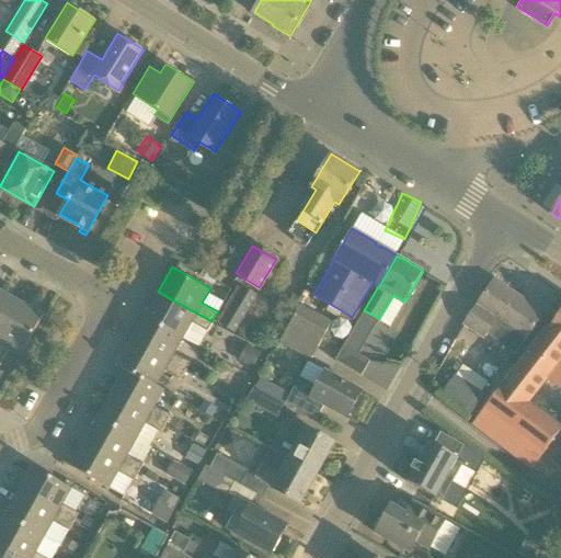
[(487,332),(496,339),(507,322),(502,319),(507,310),(518,295),(494,279),(465,322),(483,336),(487,332)]
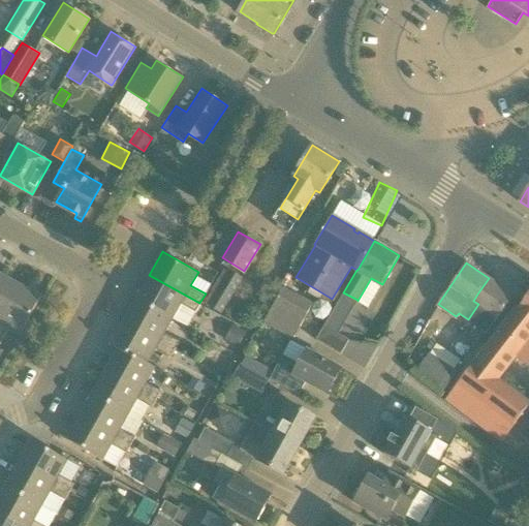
[(222,312),(243,276),(236,273),(235,274),(227,270),(224,269),(205,302),(222,312)]
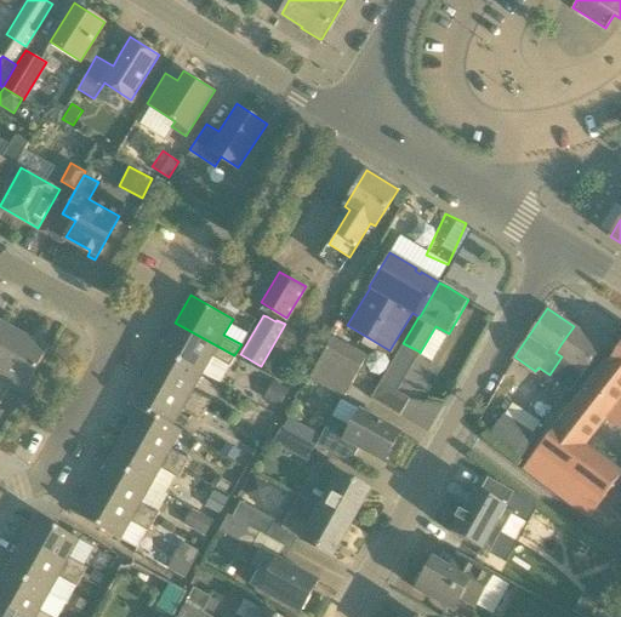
[(3,320),(0,324),(0,378),(26,333),(3,320)]
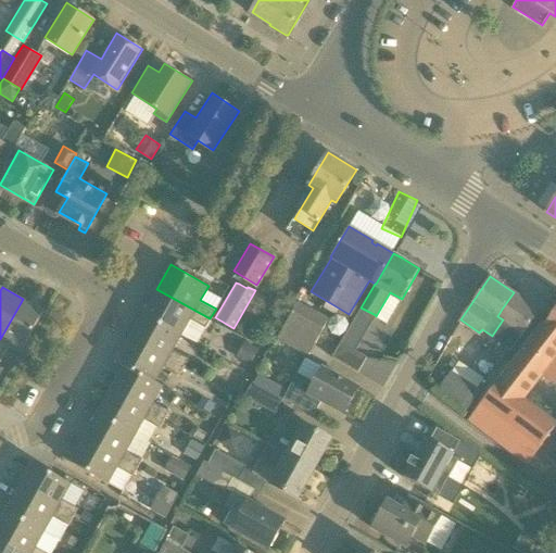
[(143,313),(181,334),(190,317),(205,326),(209,321),(210,318),(156,289),(149,303),(143,313)]
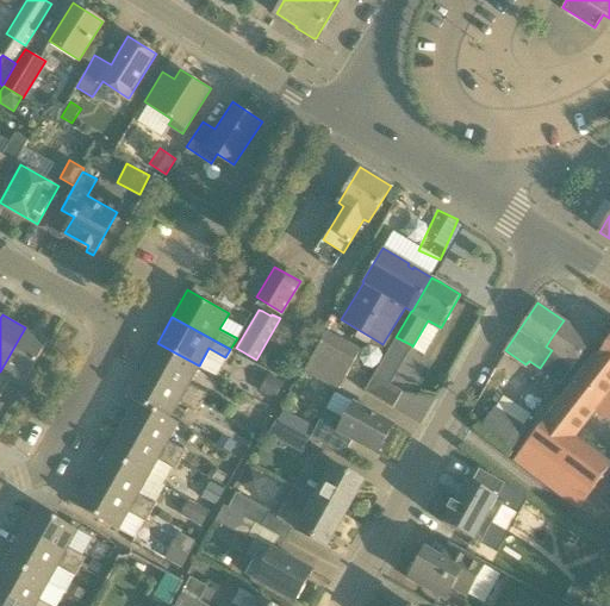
[(540,368),(560,382),(590,339),(564,320),(552,337),(546,347),(552,350),(540,368)]
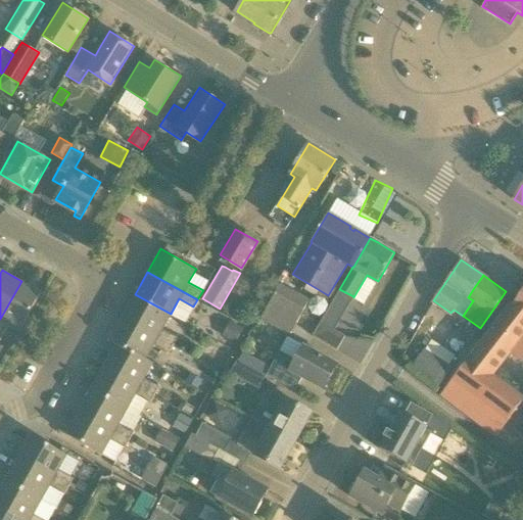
[(21,281),(0,319),(0,338),(8,324),(19,329),(41,292),(21,281)]
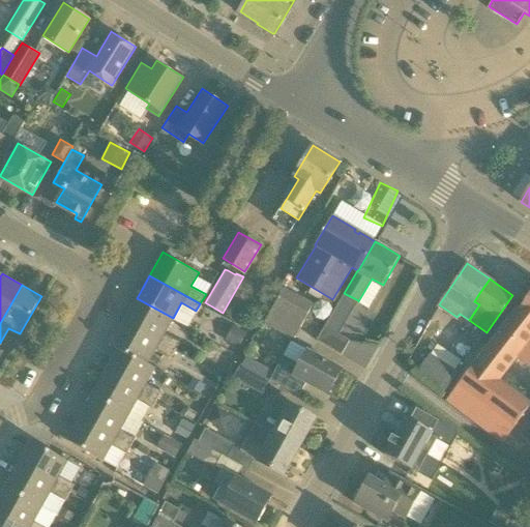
[(285,287),(275,301),(303,319),(313,304),(285,287)]
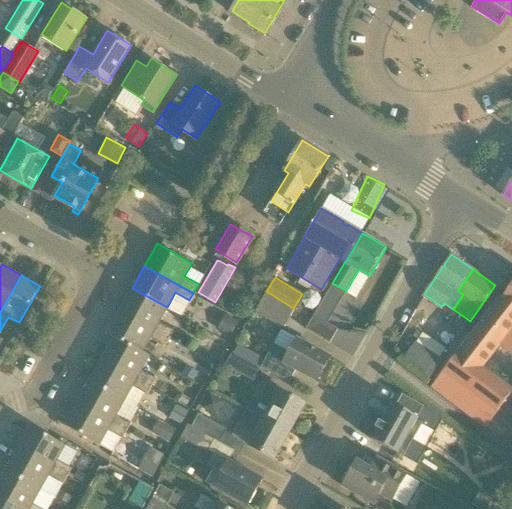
[(500,294),(459,348),(460,348),(482,365),(499,344),(511,353),(511,352),(511,284),(504,297),(500,294)]
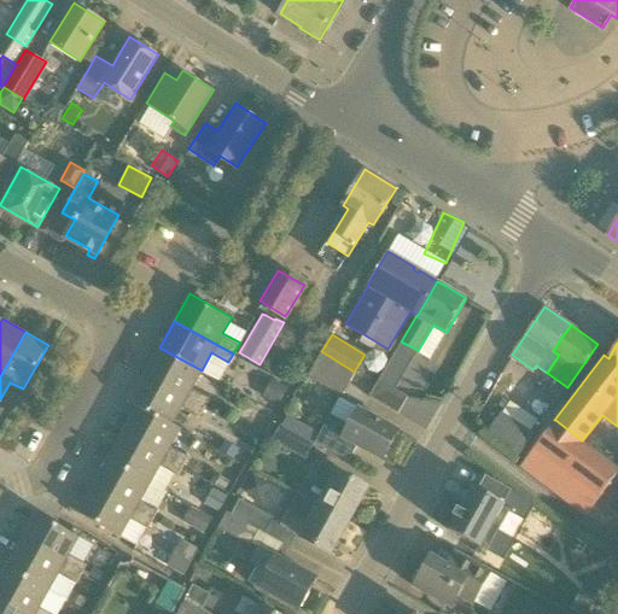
[(202,370),(159,348),(144,374),(204,408),(209,398),(192,389),(202,370)]
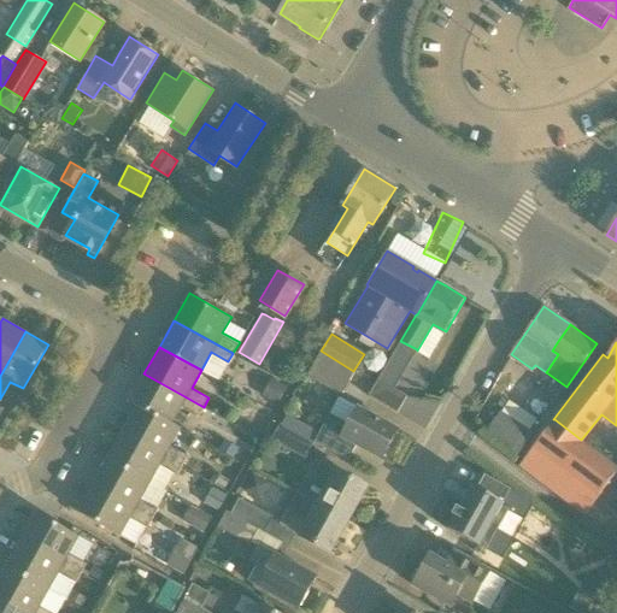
[(311,366),(309,371),(311,373),(341,392),(350,376),(353,371),(321,351),(315,360),(311,366)]
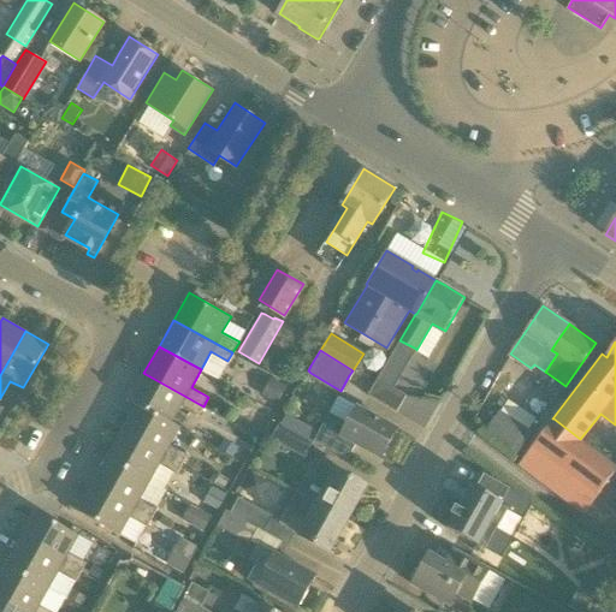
[(136,387),(129,400),(137,404),(178,428),(181,425),(172,420),(181,405),(199,415),(200,414),(203,406),(143,373),(136,387)]
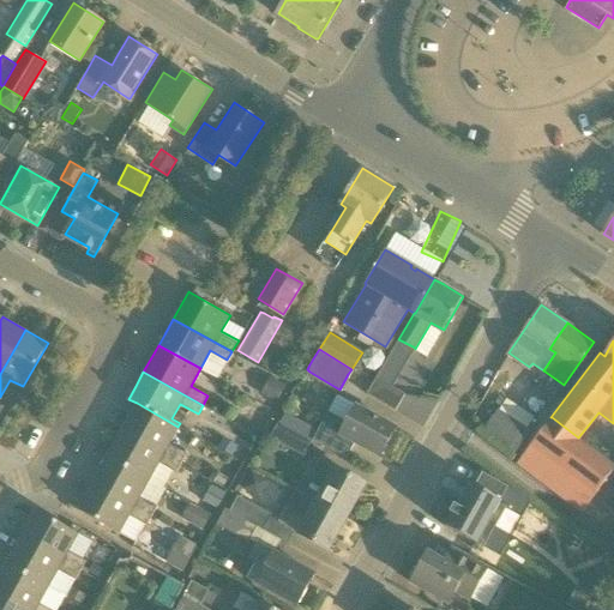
[(271,374),(263,392),(276,400),(286,381),(271,374)]
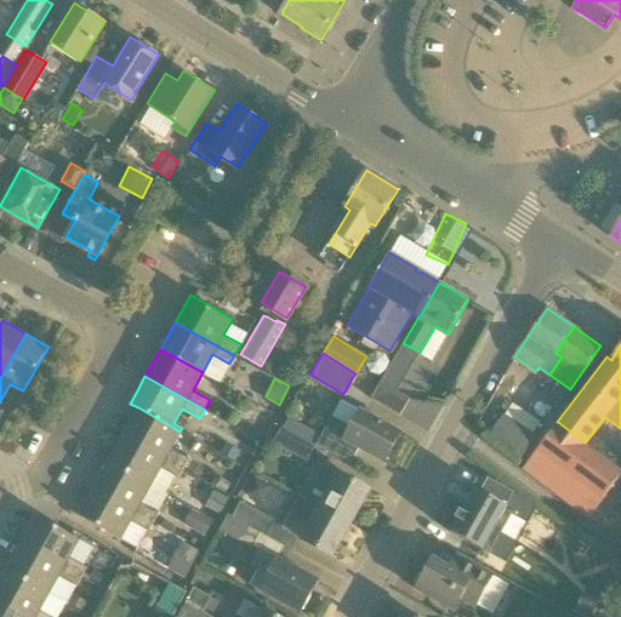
[(381,380),(371,396),(400,413),(410,396),(381,380)]
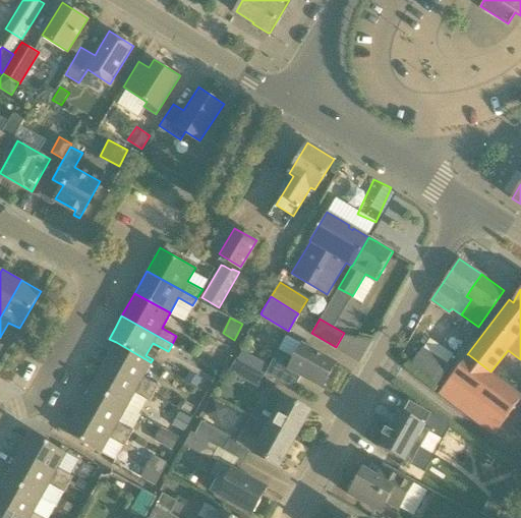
[(116,342),(104,364),(154,393),(159,384),(143,376),(151,362),(116,342)]
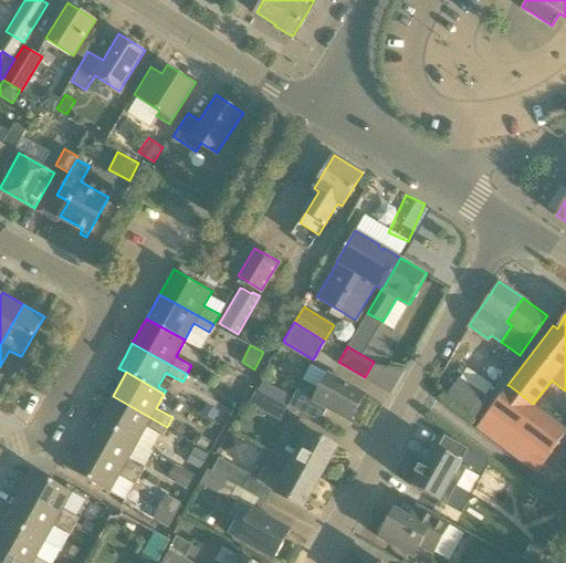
[(292,397),(289,405),(320,421),(327,407),(350,419),(365,394),(328,374),(326,373),(318,386),(303,378),(292,397)]
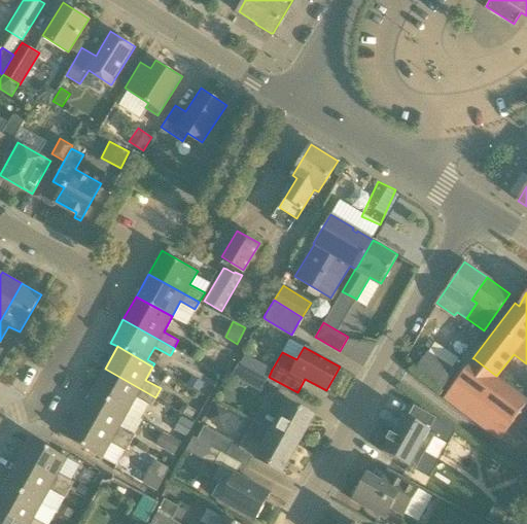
[(455,369),(436,356),(427,350),(414,370),(423,376),(442,387),(455,369)]
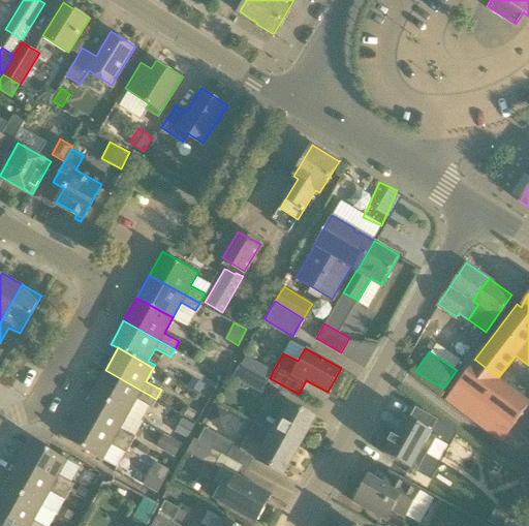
[(475,360),(445,398),(458,407),(500,439),(501,440),(503,438),(528,403),(528,401),(510,388),(499,379),(498,378),(498,377),(475,360)]
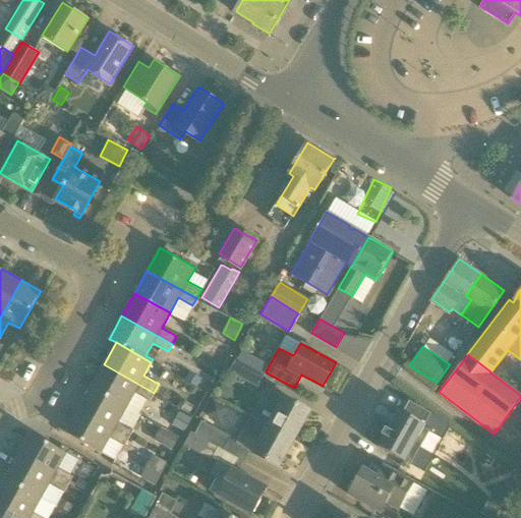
[(256,387),(265,372),(259,369),(253,366),(237,357),(229,370),(256,387)]
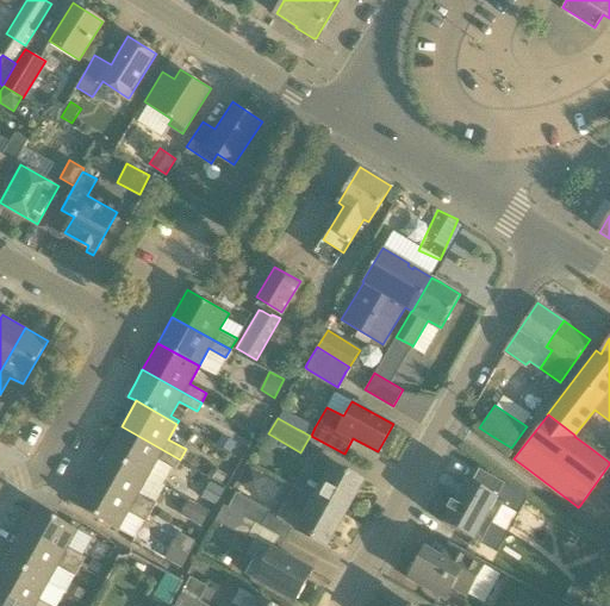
[(302,420),(297,429),(304,432),(309,424),(302,420)]
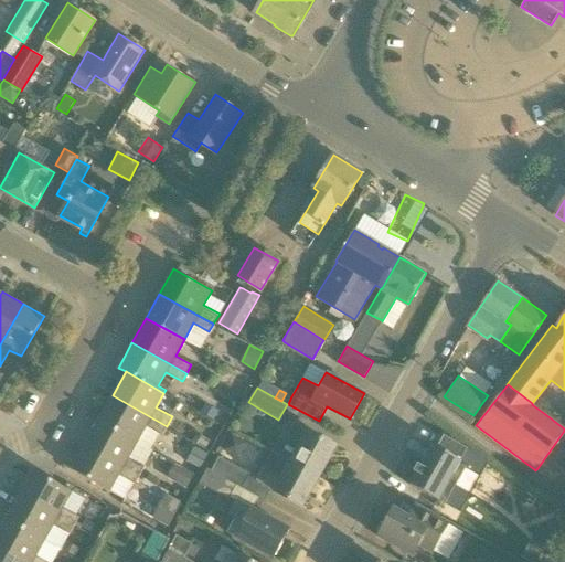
[(99,420),(137,441),(147,424),(162,433),(167,426),(113,395),(99,420)]
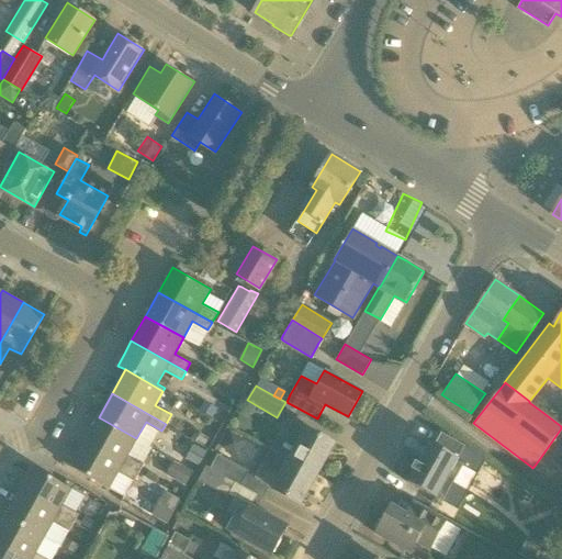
[(200,407),(212,415),(216,407),(204,401),(200,407)]
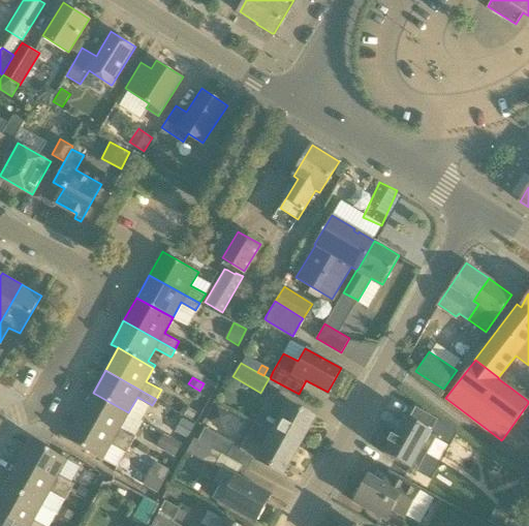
[(120,427),(128,412),(93,393),(81,414),(131,443),(135,436),(120,427)]
